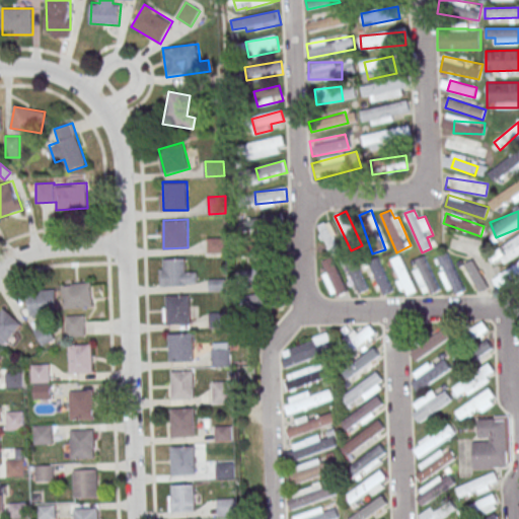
[(319,225),(331,252),(342,247),(329,221),(319,225)]
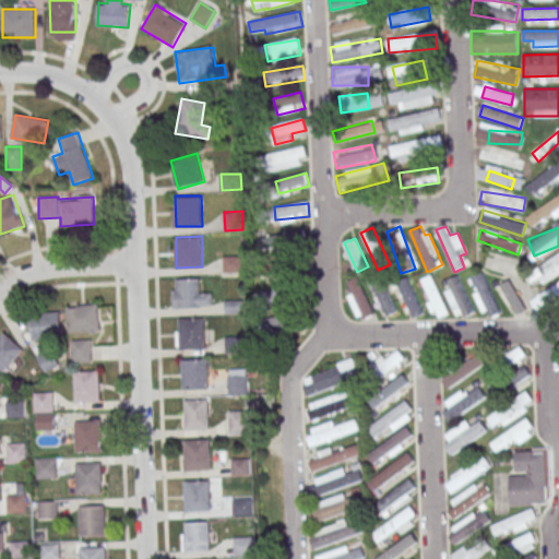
[(225,256),(242,254),(244,271),(226,272),(225,256)]
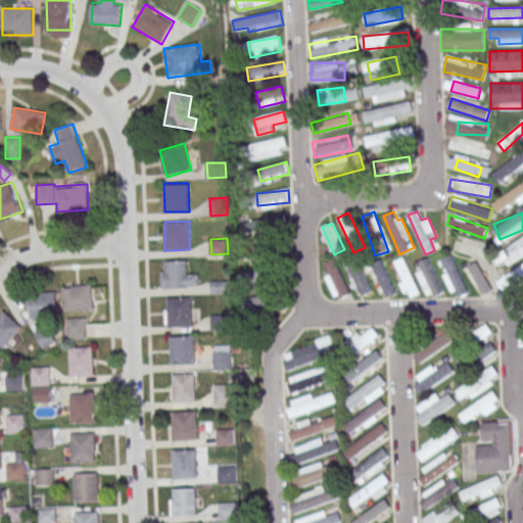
[(469,292),(450,254),(437,262),(457,298),(469,292)]
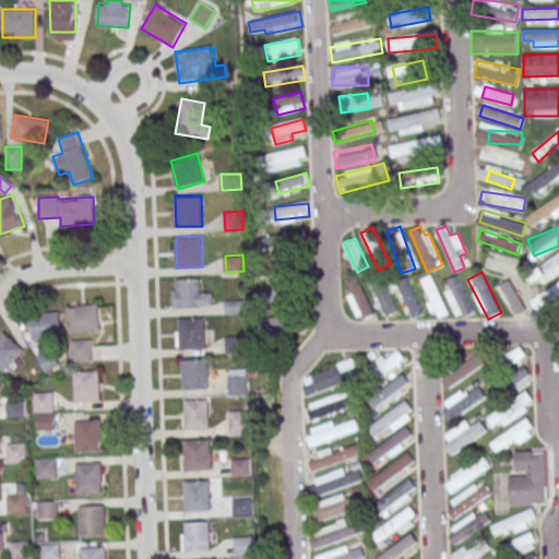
[(420,281),(437,319),(450,313),(432,275),(420,281)]
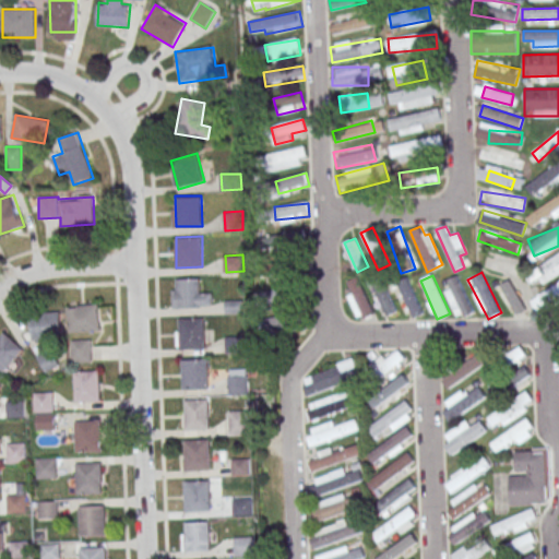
[(441,283),(459,319),(475,311),(458,275),(441,283)]
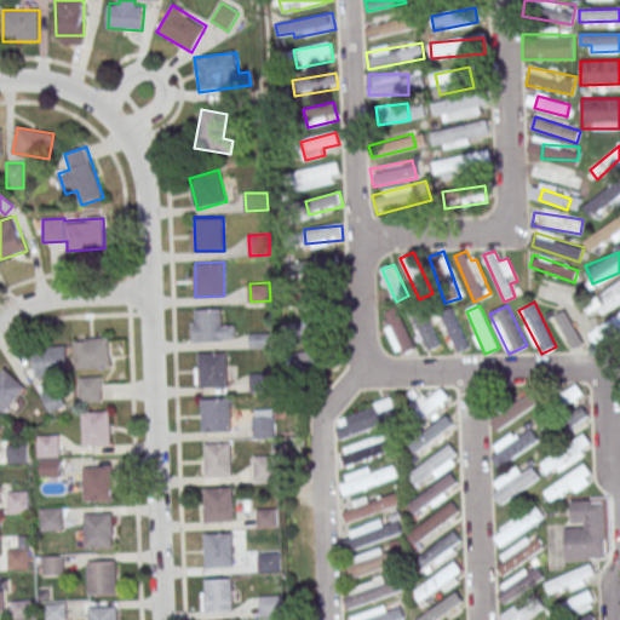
[(195,308),(224,306),(225,340),(196,340),(195,308)]
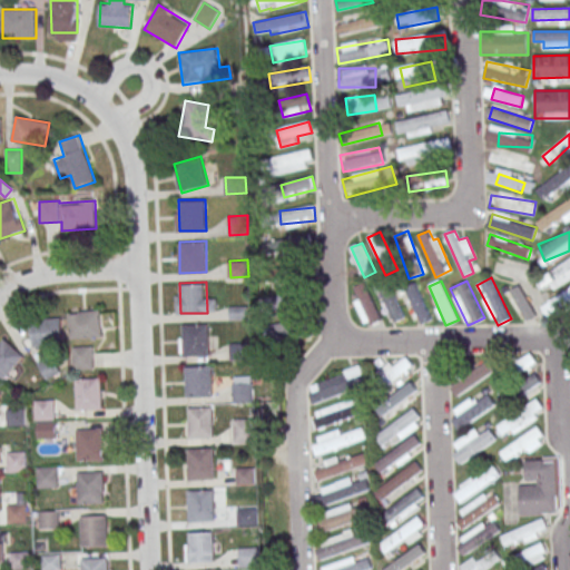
[(405,323),(393,284),(382,287),(394,326),(405,323)]
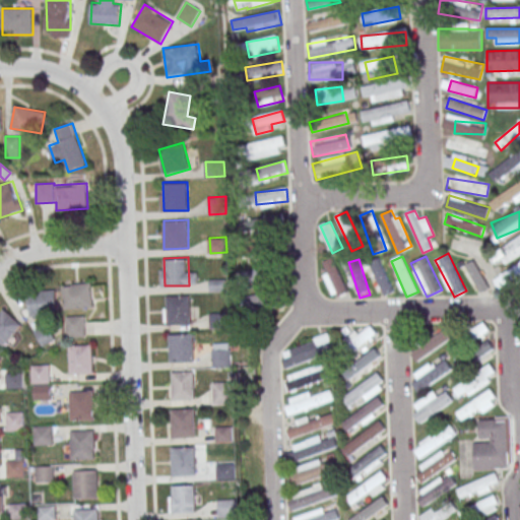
[(395,291),(379,259),(369,265),(386,297),(395,291)]
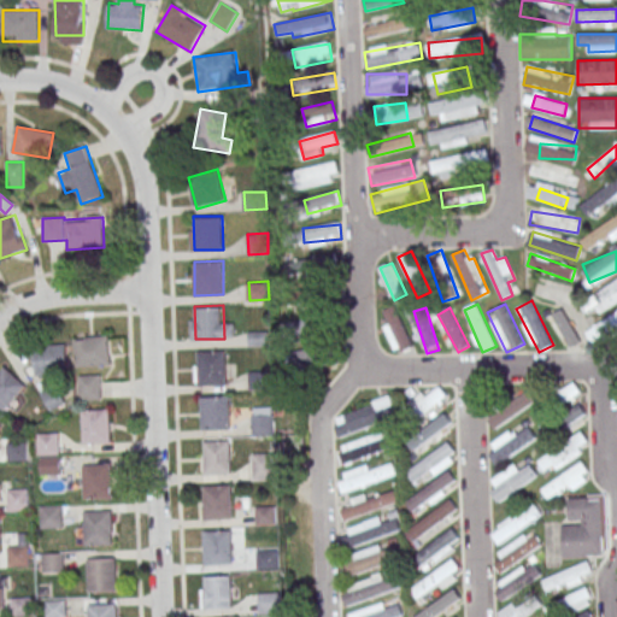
[(569,351),(583,342),(563,309),(548,317),(569,351)]
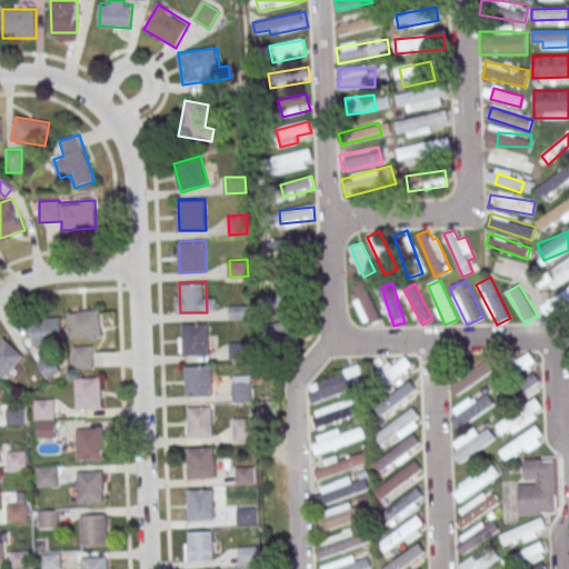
[(568,305),(568,289),(540,303),(546,317),(568,305)]
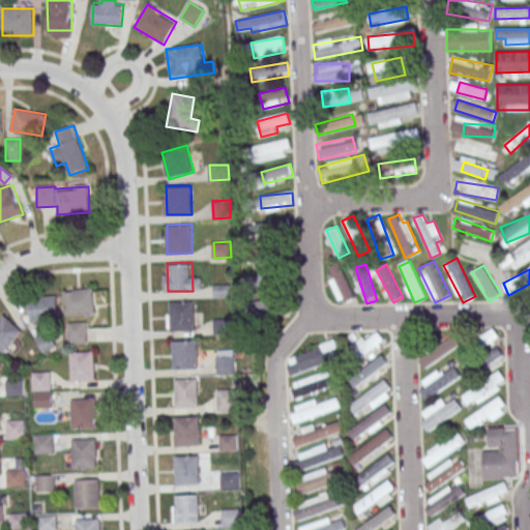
[(214,285),(231,284),(232,295),(215,296),(214,285)]
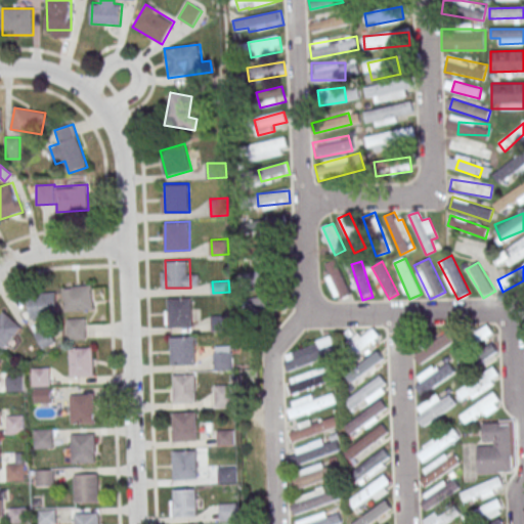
[(93,310),(92,286),(63,287),(64,311),(93,310)]
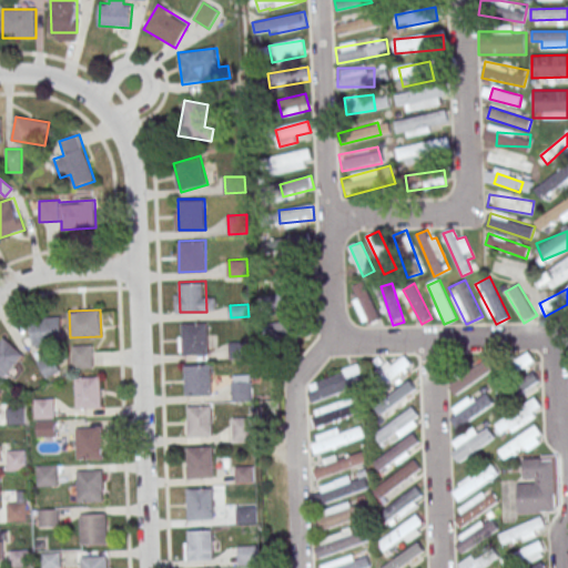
[(33,345),(62,342),(60,317),(30,321),(33,345)]
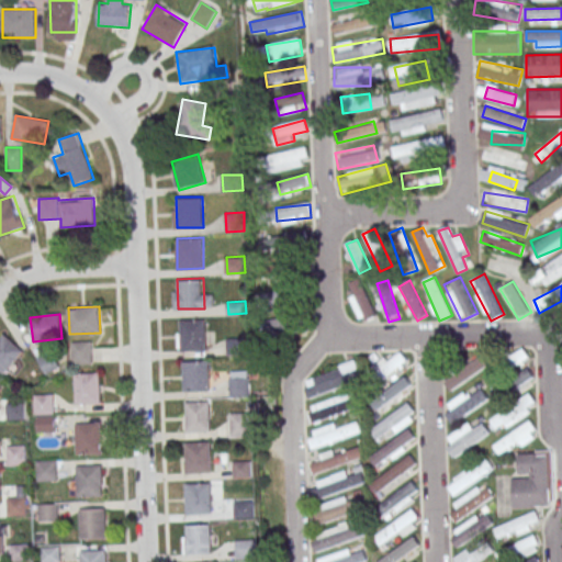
[(272,338),(298,332),(294,316),(269,322),(272,338)]
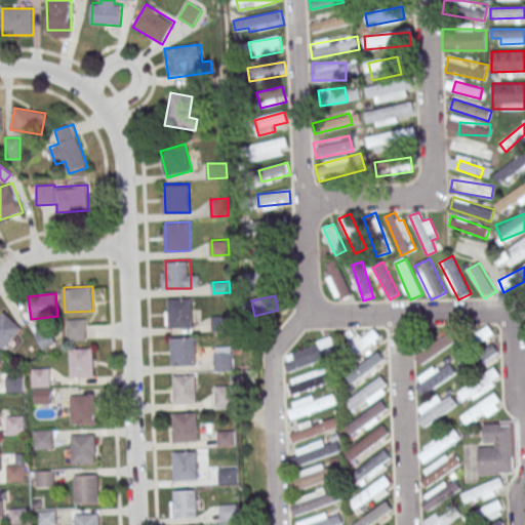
[(168,298),(193,298),(194,327),(169,327),(168,298)]
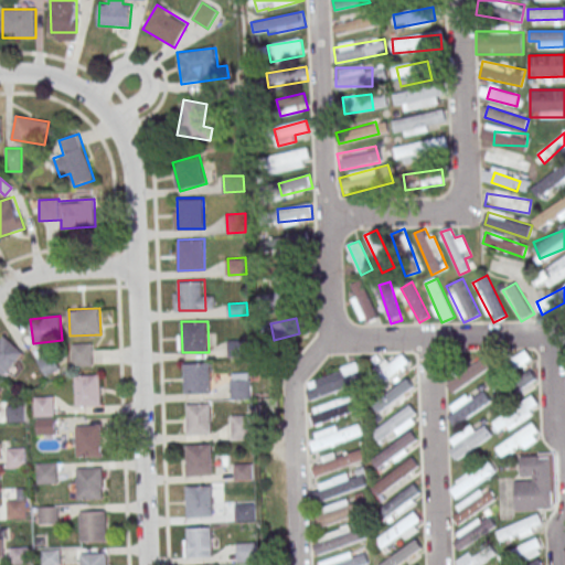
[(0,340),(0,373),(3,377),(24,354),(4,336),(0,340)]
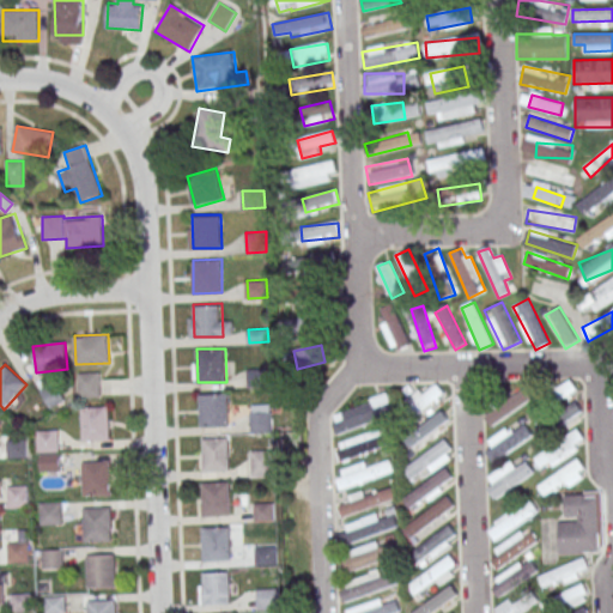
[(248,369),(268,369),(268,386),(249,387),(248,369)]
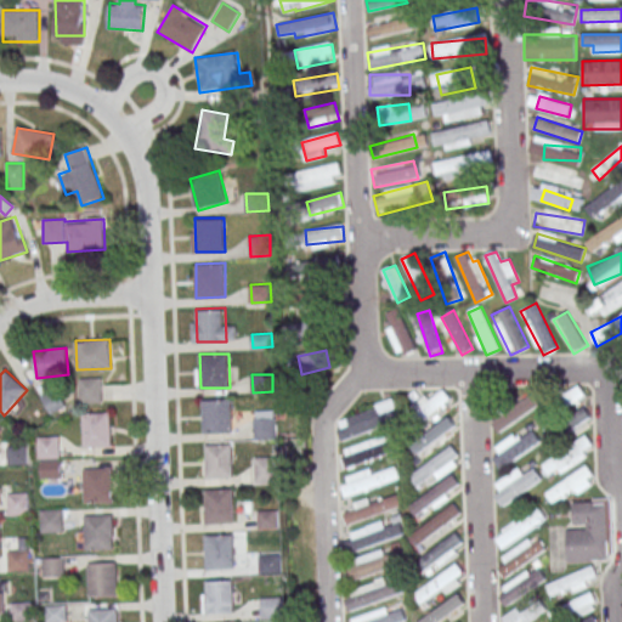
[(80,378),(80,403),(102,403),(102,378),(80,378)]
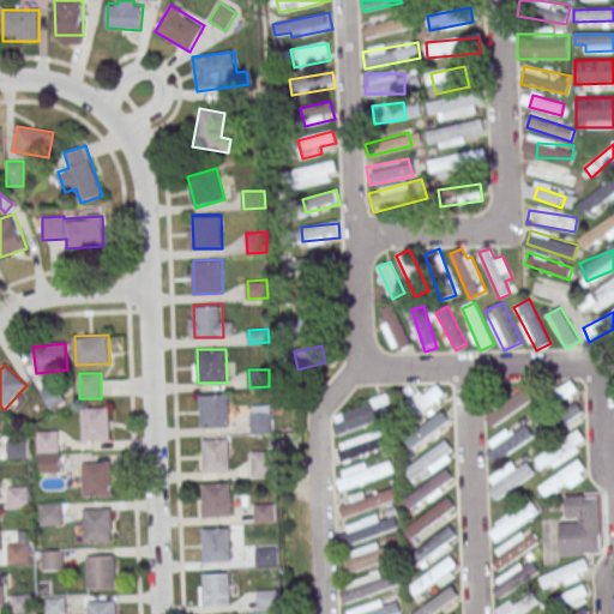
[(552,409),(578,390),(572,380),(546,399),(552,409)]
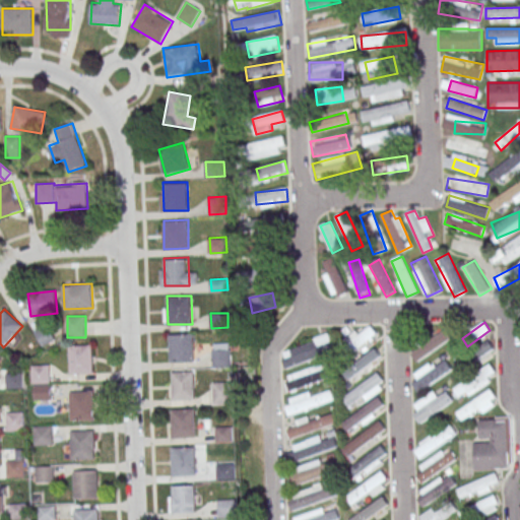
[(379,336),(370,324),(345,342),(353,354),(379,336)]
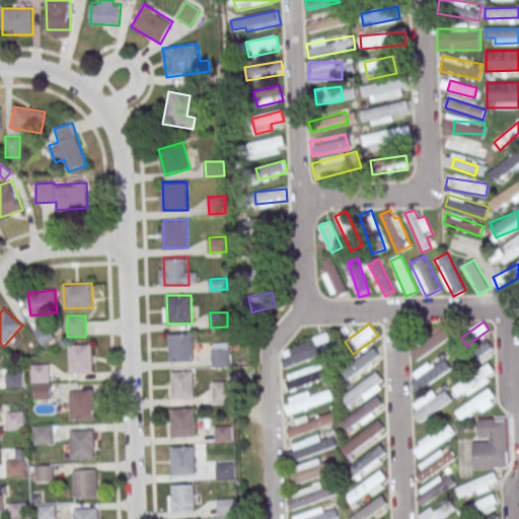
[(55,339),(47,324),(34,330),(43,346),(55,339)]
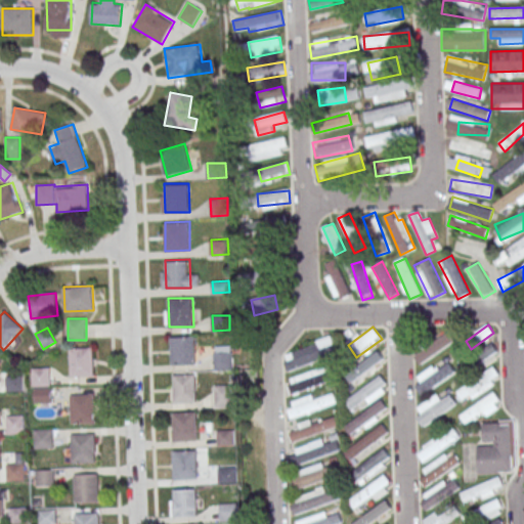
[(456,339),(449,331),(416,356),(422,365),(456,339)]
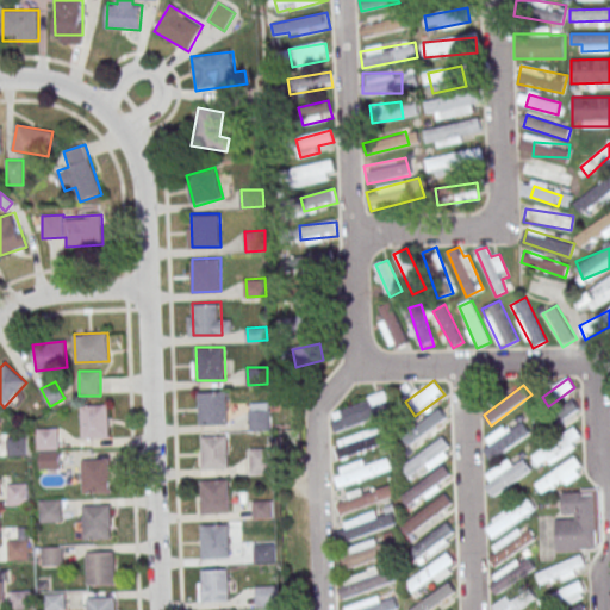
[(200,392),(229,391),(230,424),(201,425),(200,392)]
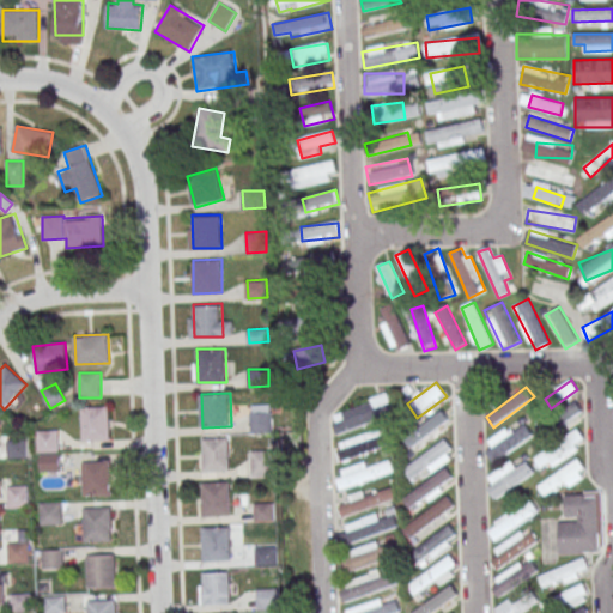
[(337,434),(382,420),(378,408),(390,405),(388,396),(332,413),(337,434)]
